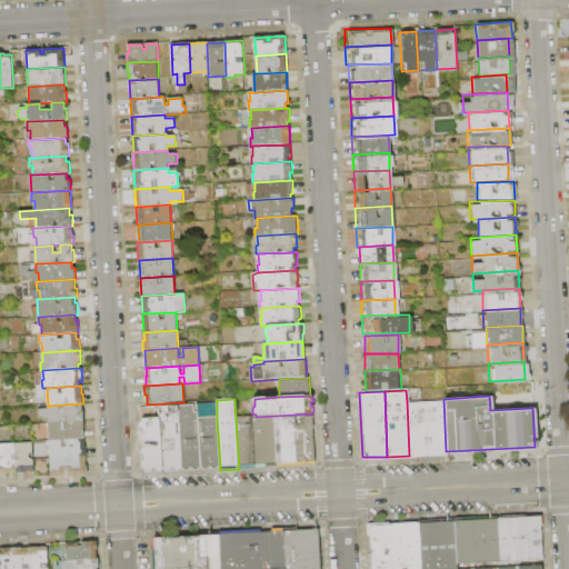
[(443,400),(446,451),(446,453),(428,455),(425,401),(443,400)]
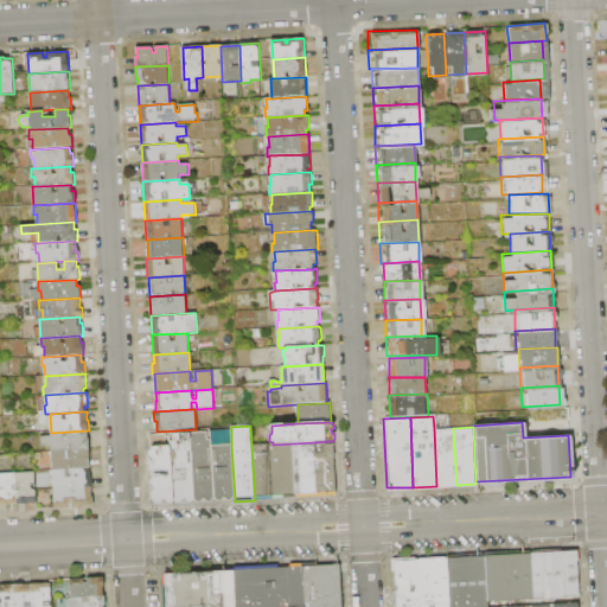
[(434,428),(453,428),(457,485),(436,486),(434,428)]
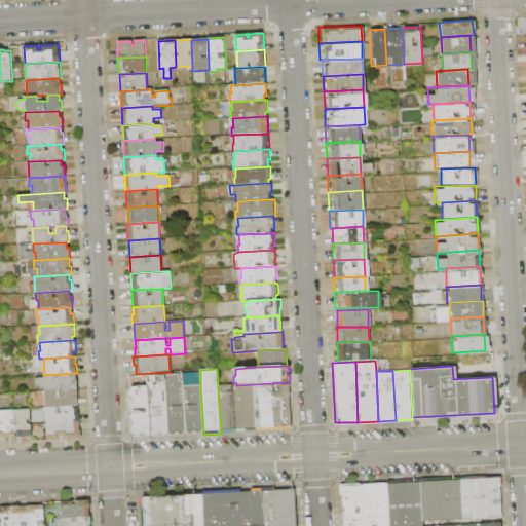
[(76,373),(76,380),(77,380),(78,389),(77,389),(45,391),(44,386),(37,387),(36,379),(44,378),(44,375),(76,373)]
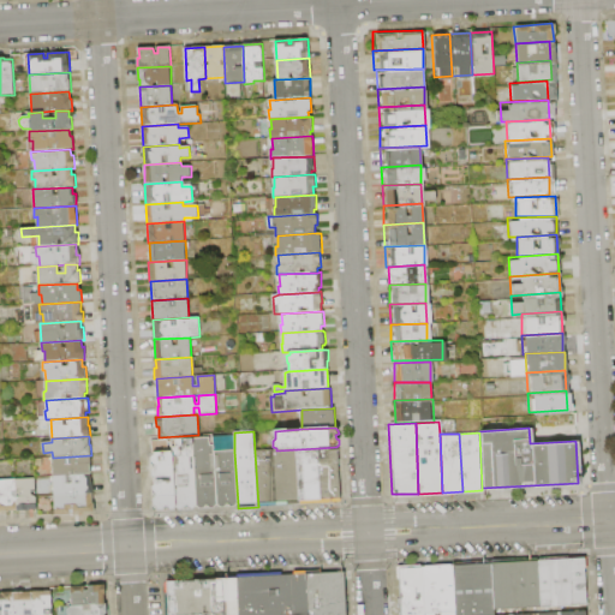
[(192,439),(210,437),(210,446),(214,446),(214,453),(218,506),(214,508),(210,509),(208,507),(207,507),(204,509),(201,509),(197,507),(192,439)]
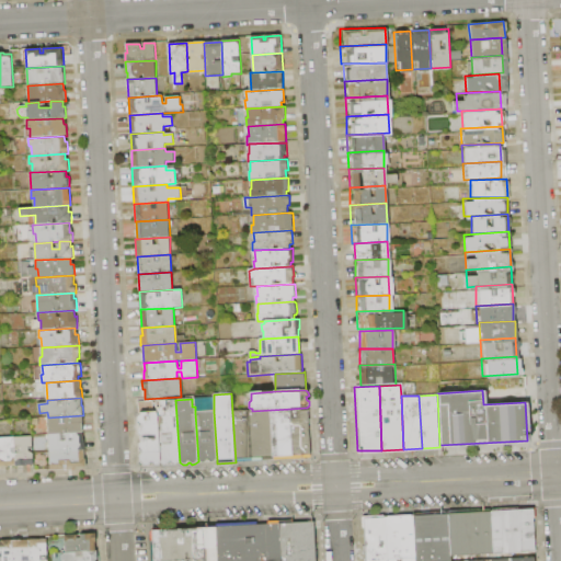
[(157,409),(161,409),(160,401),(175,400),(180,462),(179,462),(176,466),(172,466),(171,464),(169,464),(167,466),(163,466),(161,464),(160,464),(157,412),(157,409)]
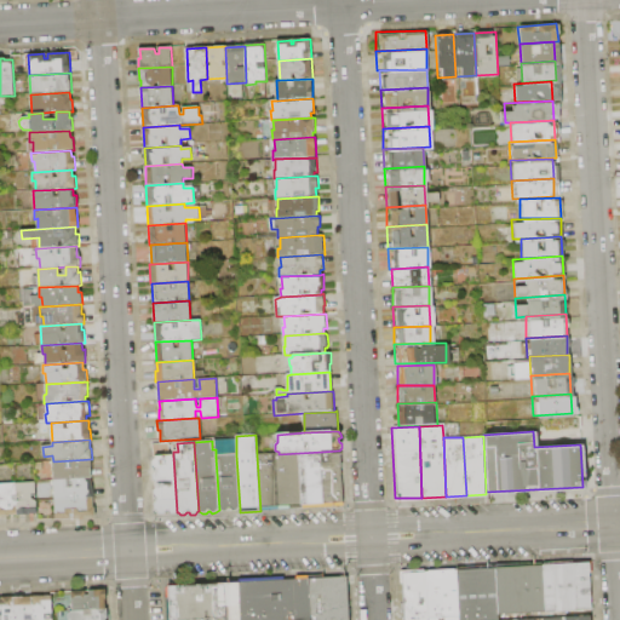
[(154,457),(154,445),(170,443),(171,457),(154,457)]
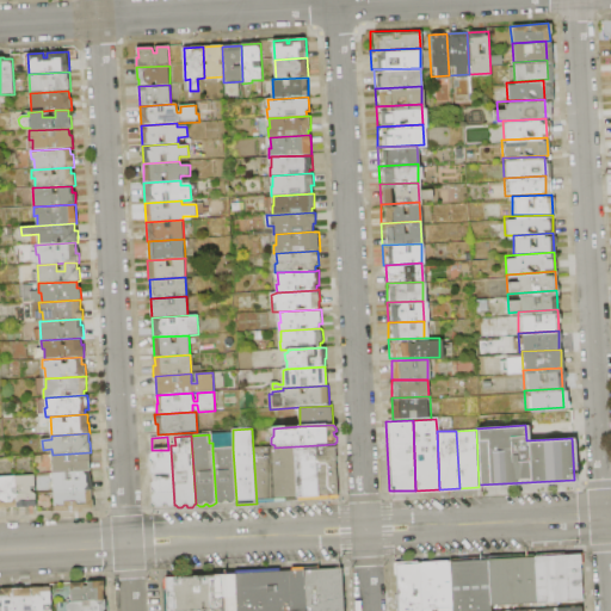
[(295,446),(318,445),(318,448),(320,500),(297,501),(295,446)]
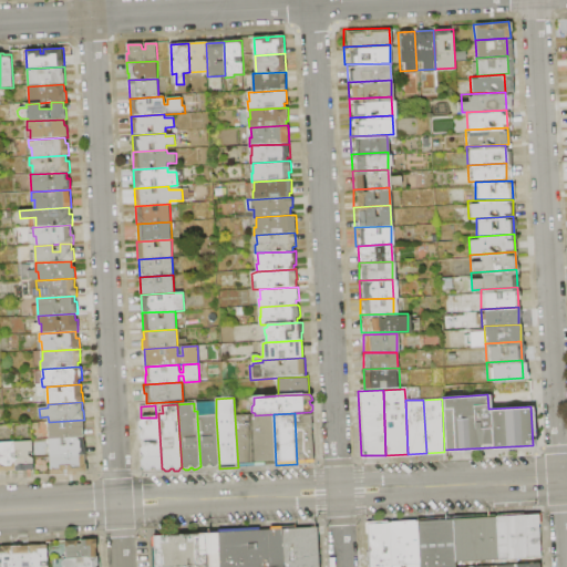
[(235,416),(255,415),(274,414),(276,465),(238,467),(235,416)]
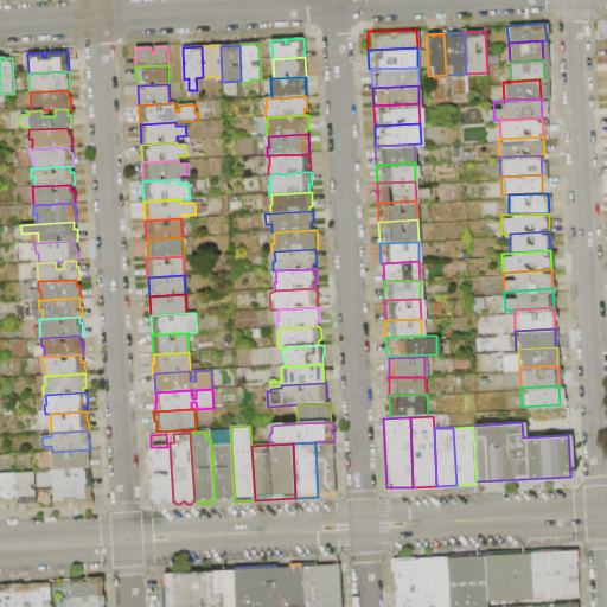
[(315,445),(334,443),(337,489),(340,487),(340,496),(318,497),(315,445)]
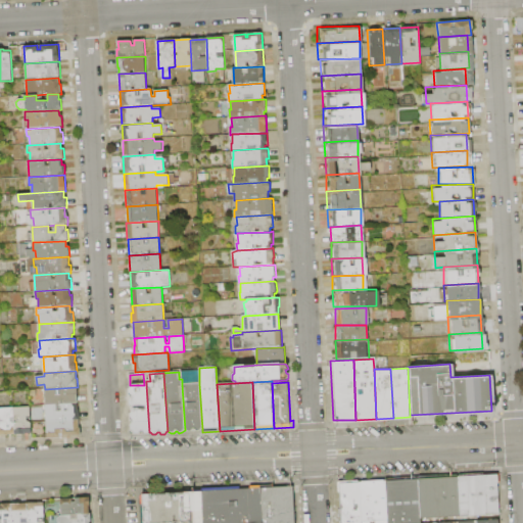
[(146,384),(149,432),(149,434),(134,435),(134,433),(132,433),(130,431),(130,425),(132,423),(132,422),(130,420),(129,415),(131,413),(131,409),(129,406),(128,400),(130,399),(130,397),(128,395),(128,390),(130,388),(130,385),(144,385),(146,384)]
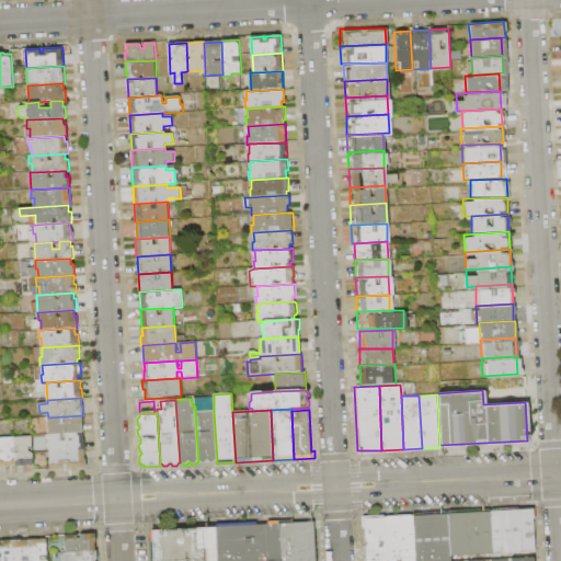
[(195,413),(214,412),(217,460),(216,460),(215,462),(210,464),(208,461),(207,461),(205,464),(202,464),(201,461),(198,461),(195,413)]
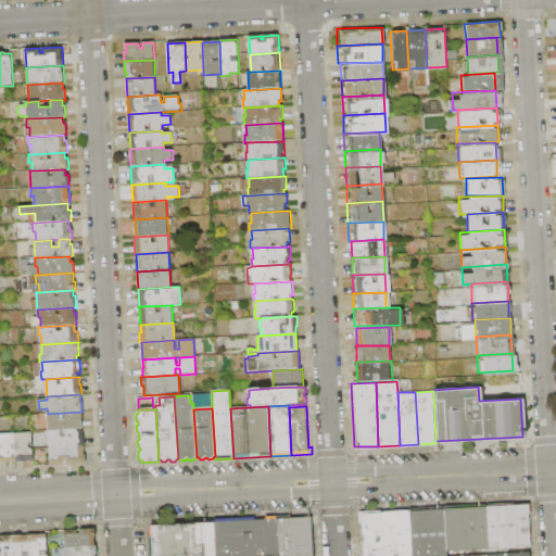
[(81,412),(83,429),(48,430),(48,414),(81,412)]
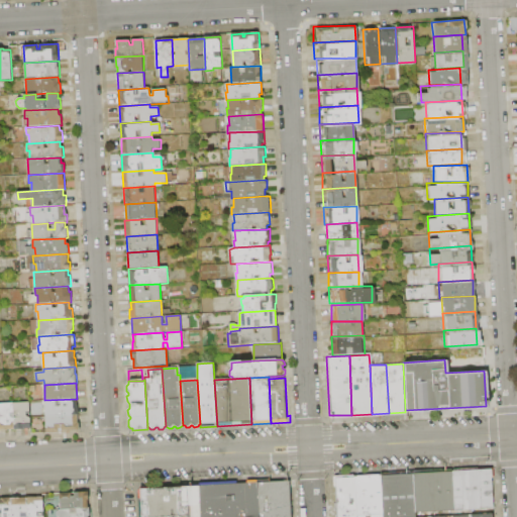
[(77,399),(78,416),(45,418),(44,400),(77,399)]
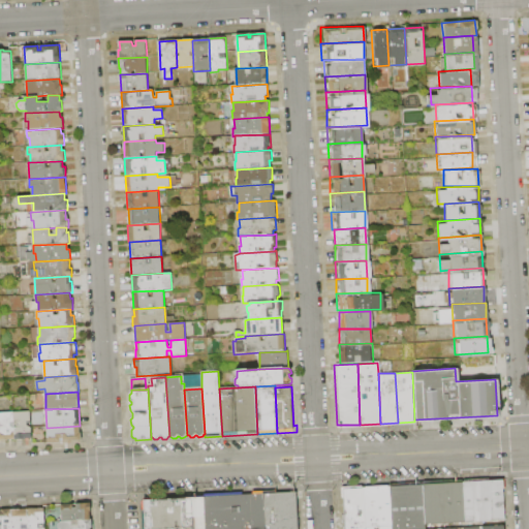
[(31,439),(14,440),(13,412),(30,411),(31,439)]
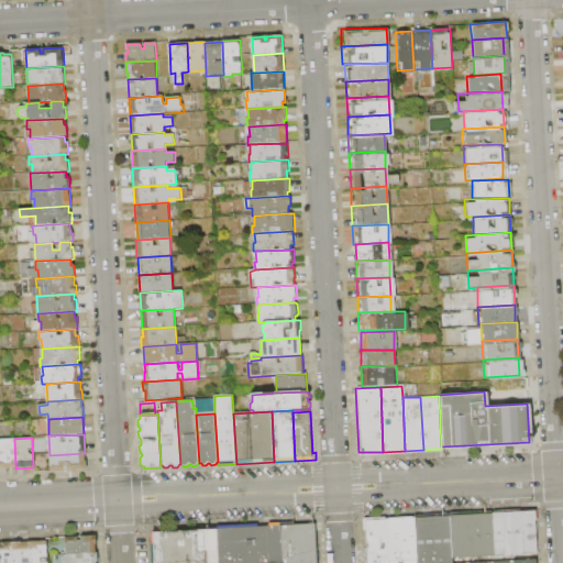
[(15,468),(0,468),(0,439),(14,439),(15,468)]
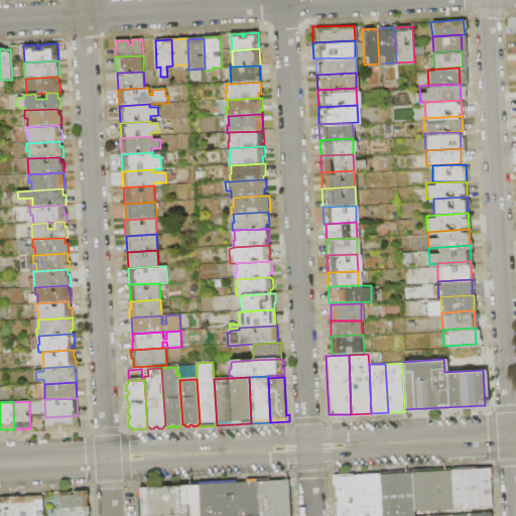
[(78,415),(78,422),(80,422),(80,430),(61,431),(61,427),(57,427),(58,431),(46,432),(45,417),(78,415)]
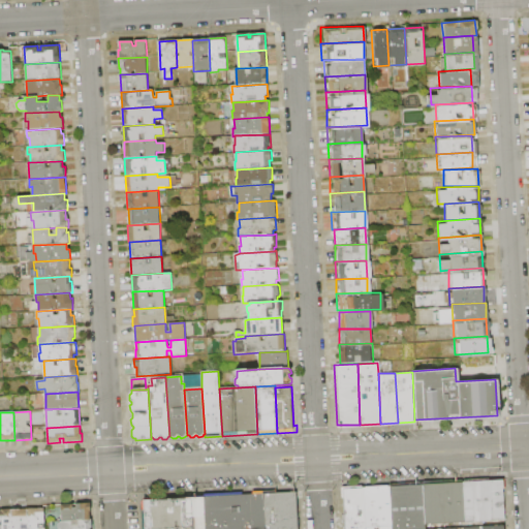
[(506,521),(466,523),(464,484),(491,481),(490,479),(505,478),(506,490),(504,490),(506,521)]
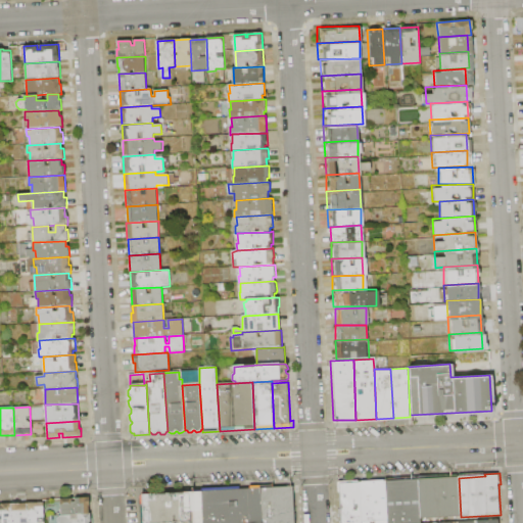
[(461,517),(421,520),(419,480),(459,478),(461,517)]
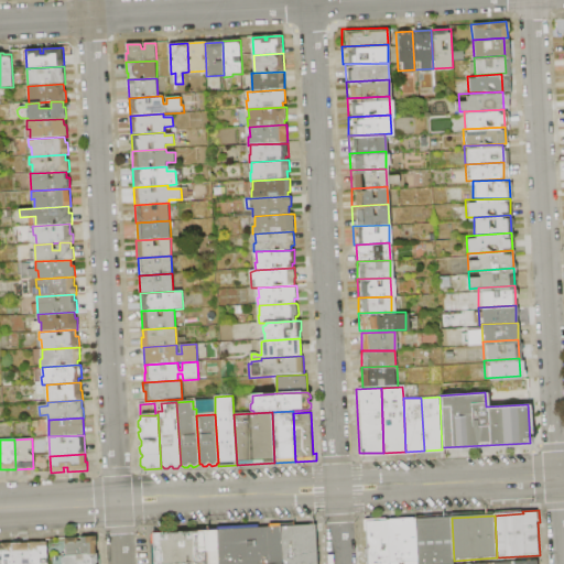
[(454,561),(454,563),(419,563),(419,562),(415,520),(452,518),(454,561)]
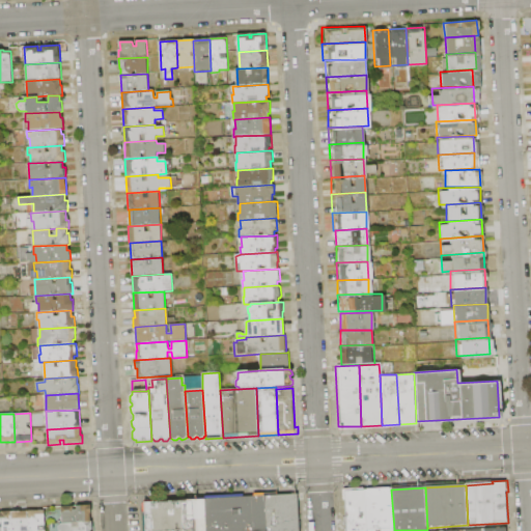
[(300,530),(267,530),(264,493),(264,490),(285,488),(286,495),(298,495),(300,530)]
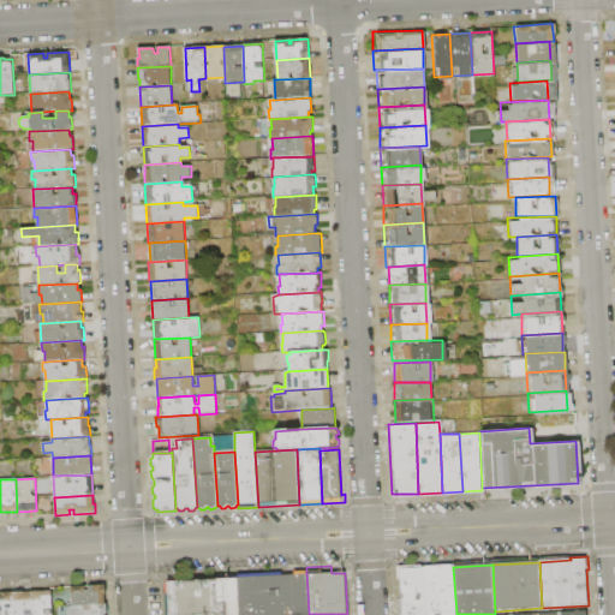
[(401,614),(400,580),(398,580),(398,567),(423,566),(423,568),(425,614),(401,614)]
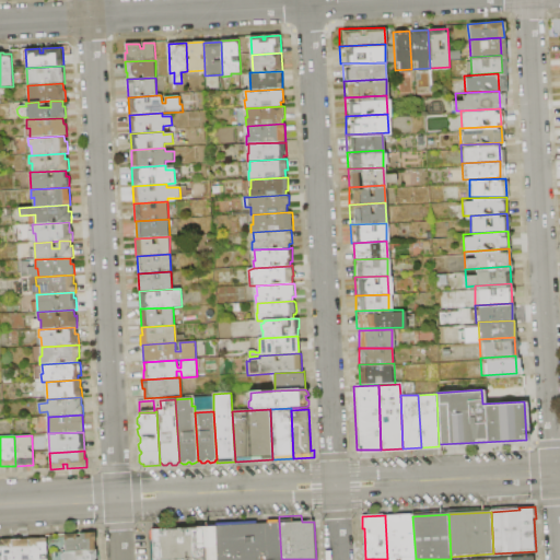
[(416,558),(387,559),(385,517),(412,516),(416,558)]
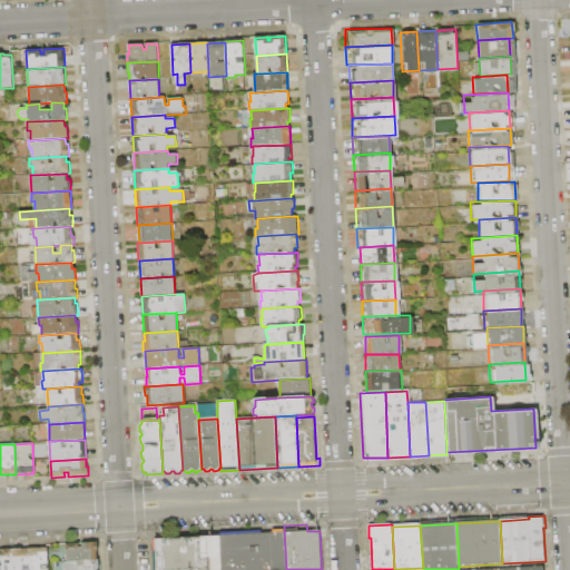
[(286,569),(222,569),(219,532),(262,530),(262,534),(273,533),(273,529),(284,529),(286,569)]
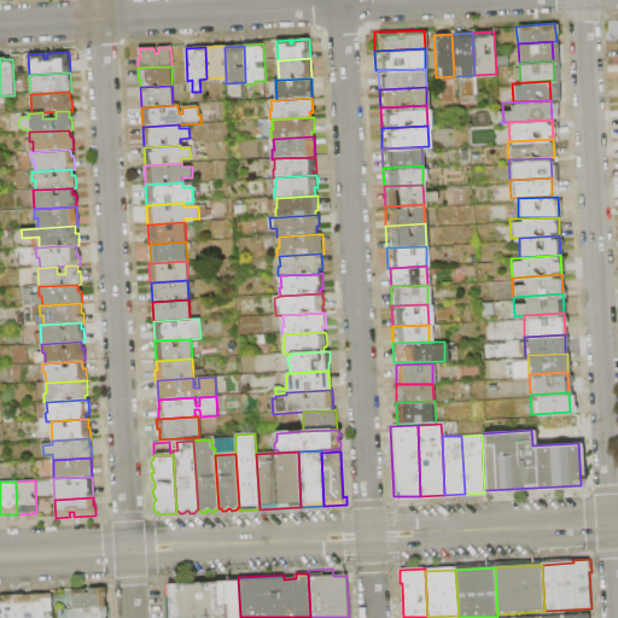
[(240,617),(165,617),(164,587),(167,582),(185,581),(185,584),(194,584),(194,577),(233,575),(233,577),(238,577),(240,617)]
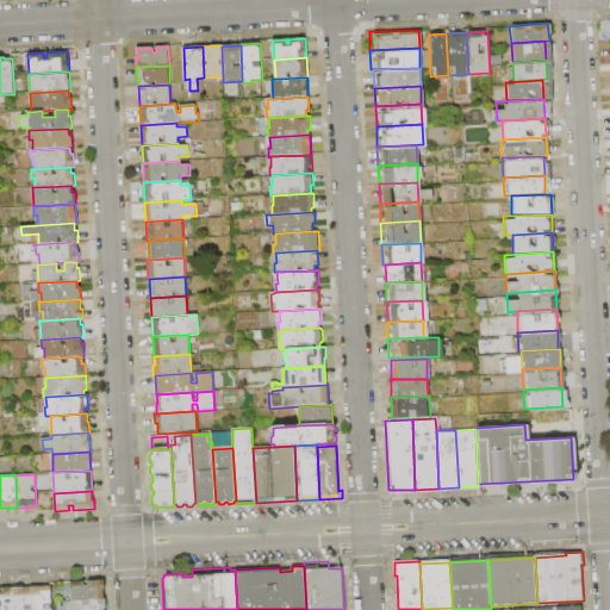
[(72,602),(70,583),(105,580),(105,591),(104,591),(105,599),(72,602)]
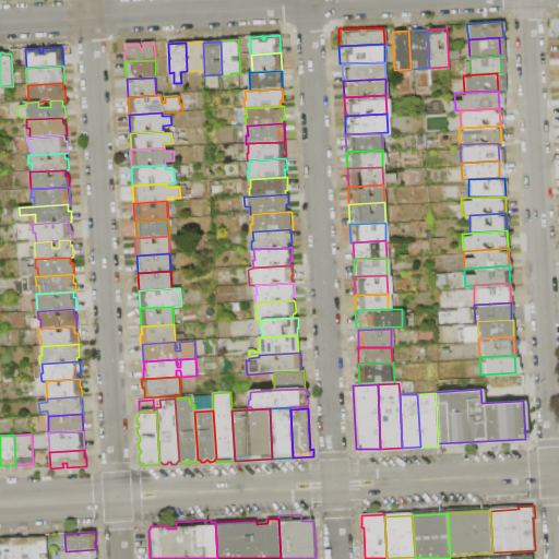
[(47,537),(48,558),(30,558),(28,538),(47,537)]
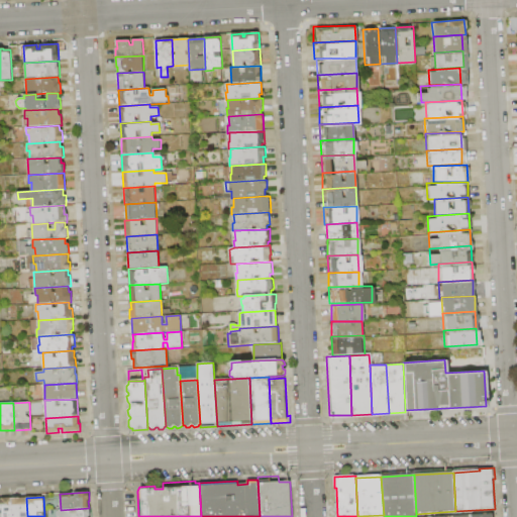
[(27,516),(11,516),(10,499),(26,498),(27,516)]
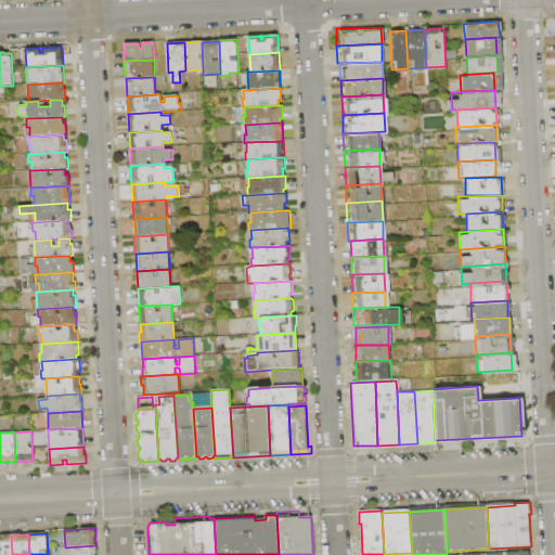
[(12,554),(0,554),(0,536),(11,536),(12,554)]
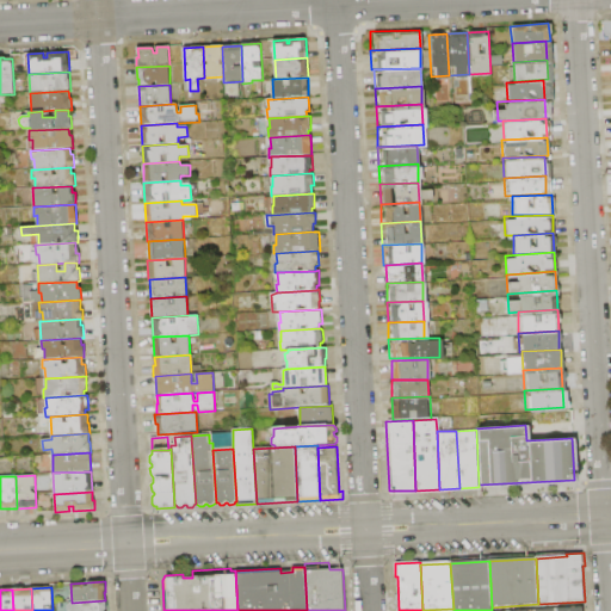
[(68,610),(67,605),(69,603),(72,603),(105,600),(106,600),(107,610),(68,610)]
